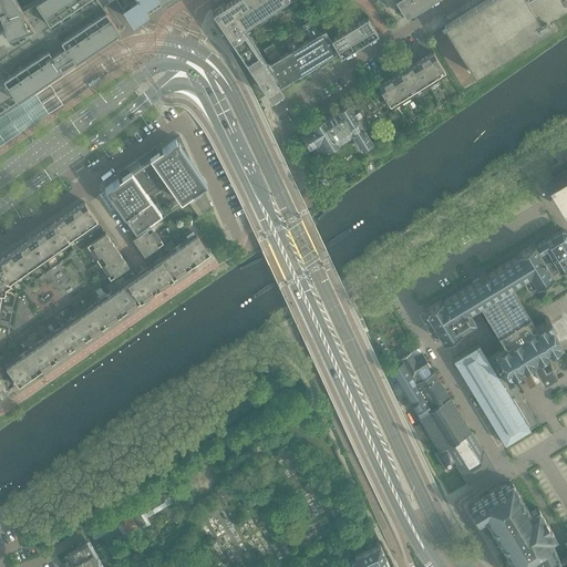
[(110,16),(99,0),(34,0),(22,9),(16,0),(0,0),(0,110),(33,88),(69,64),(76,59),(70,50),(110,16)]
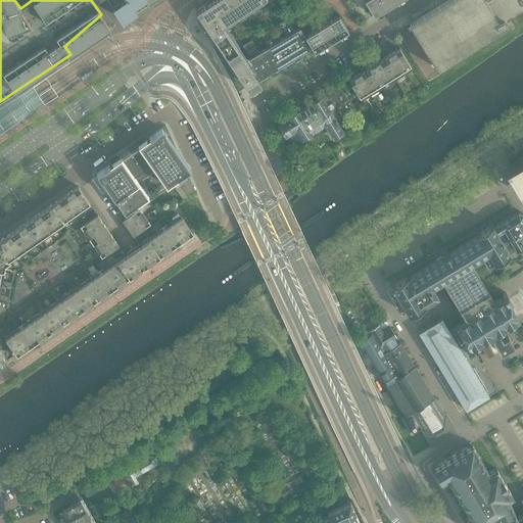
[(108,0),(122,19),(151,0),(108,0)]
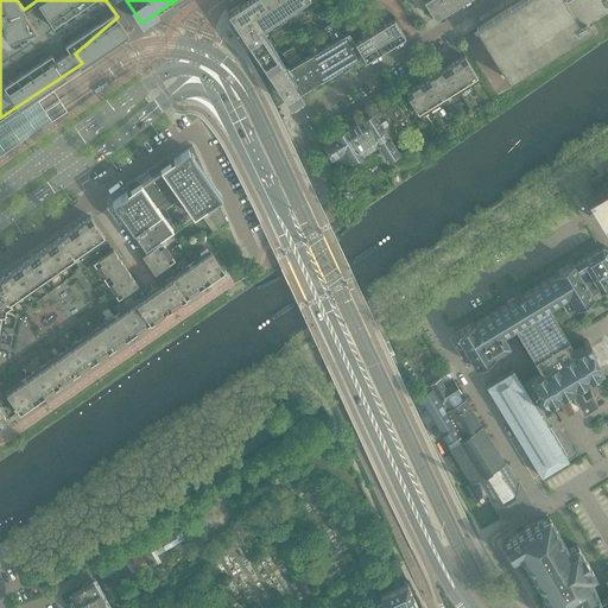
[(246,0),(241,4),(227,13),(229,16),(235,25),(234,31),(261,77),(278,107),(283,103),(286,101),(290,106),(303,97),(299,93),(285,71),(280,63),(277,58),(264,38),(321,0),(246,0)]
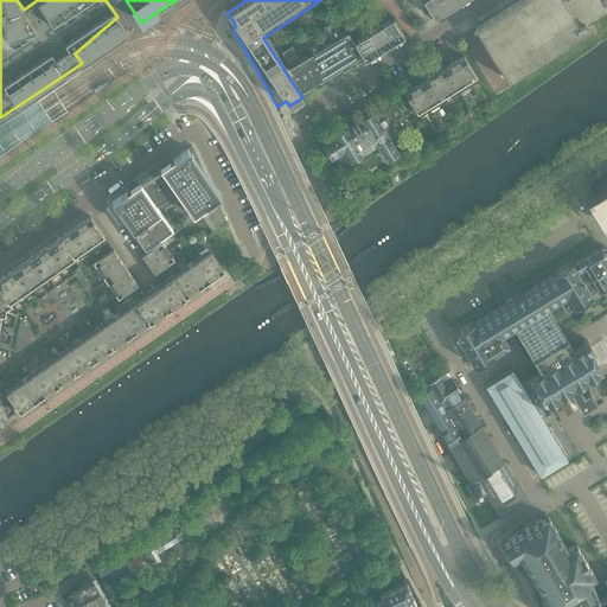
[(422,0),(434,18),(462,0),(422,0)]
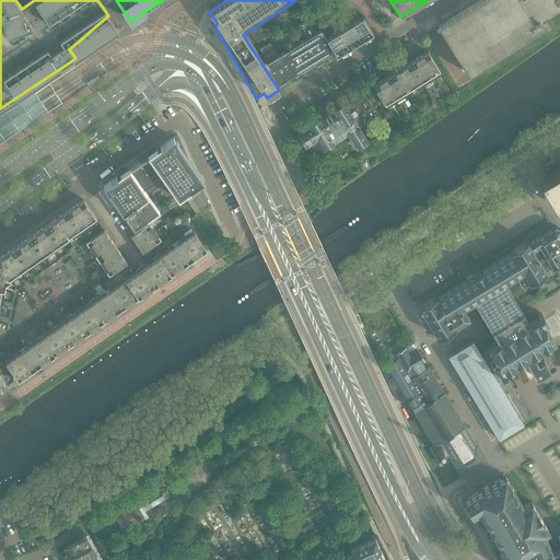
[(559,8),(559,0),(480,0),(439,26),(468,74),(545,27),(540,21),(559,8)]
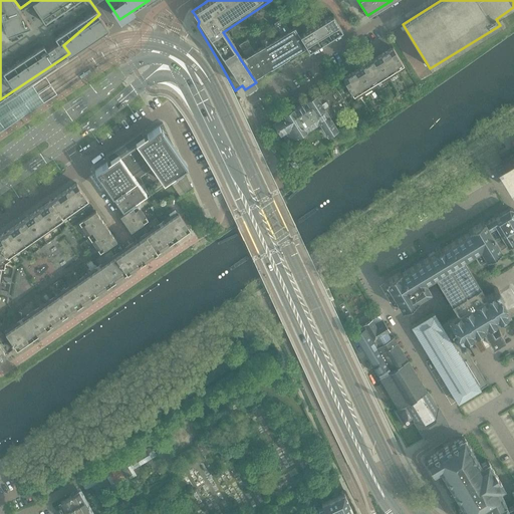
[(63,45),(69,53),(108,27),(99,14),(63,45)]
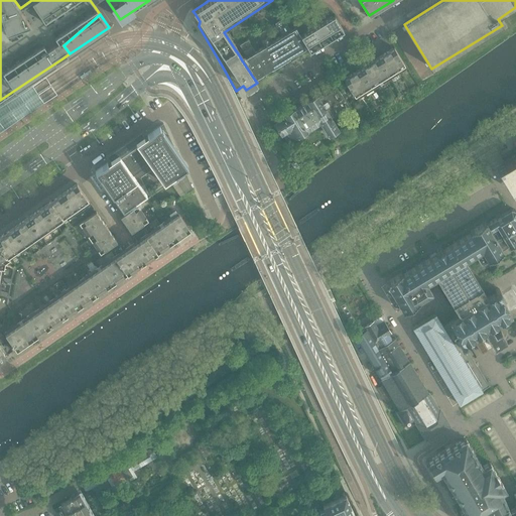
[(334,15),(323,22),(333,37),(344,31),(334,15)]
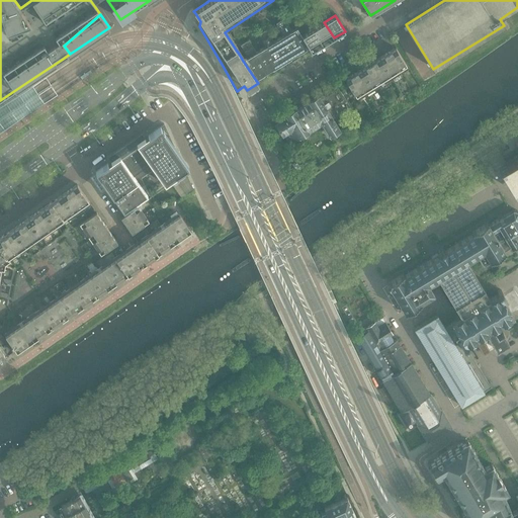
[(284,18),(280,21),(283,27),(287,33),(299,52),(309,47),(301,35),(296,27),(296,28),(294,29),(291,30),(287,24),(284,18)]
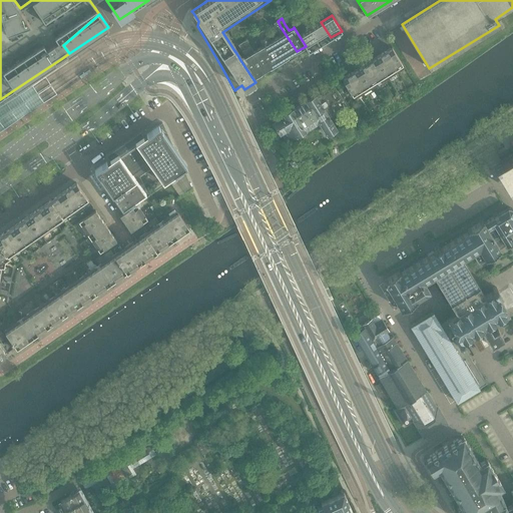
[(278,21),(274,23),(277,29),(281,35),(277,38),(288,57),(297,51),(285,33),(281,27),(278,21)]
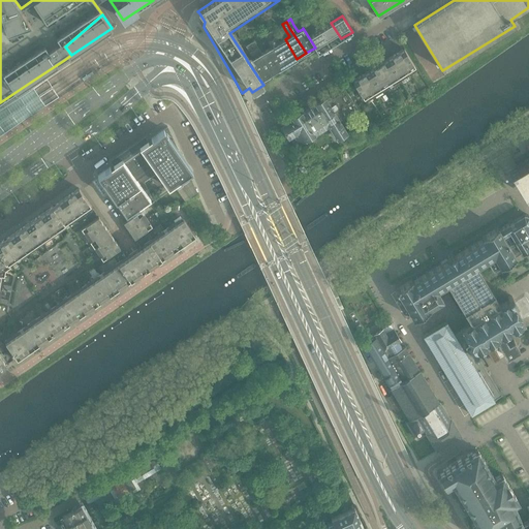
[(331,23),(319,30),(330,45),(341,38),(331,23)]
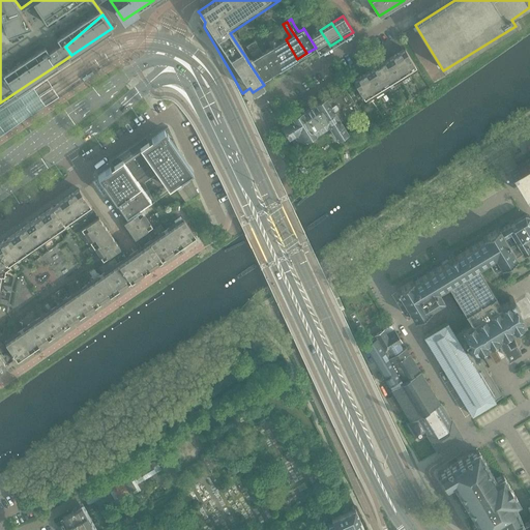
[(272,30),(268,32),(272,38),(276,45),(288,64),(297,59),(286,39),(281,42),(276,36),(272,30)]
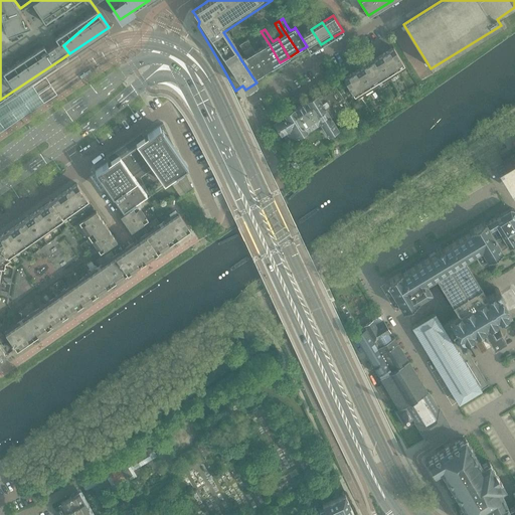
[(311,29),(300,35),(307,46),(310,51),(321,44),(311,29)]
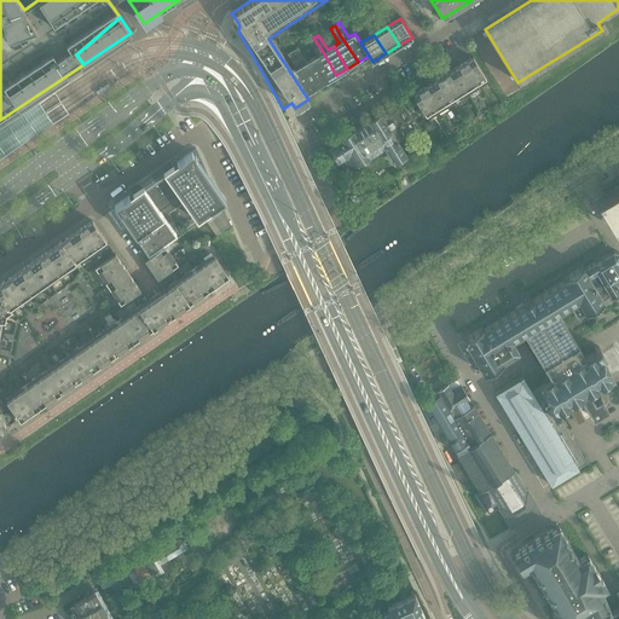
[(313,38),(308,41),(313,48),(318,56),(312,59),(327,82),(336,75),(323,52),(318,45),(313,38)]
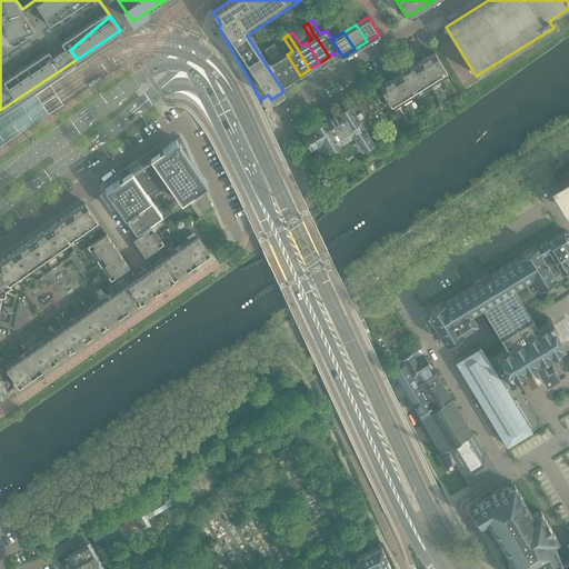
[(273,45),(269,47),(273,53),(277,60),(290,81),(300,76),(287,55),(281,58),(278,51),(273,45)]
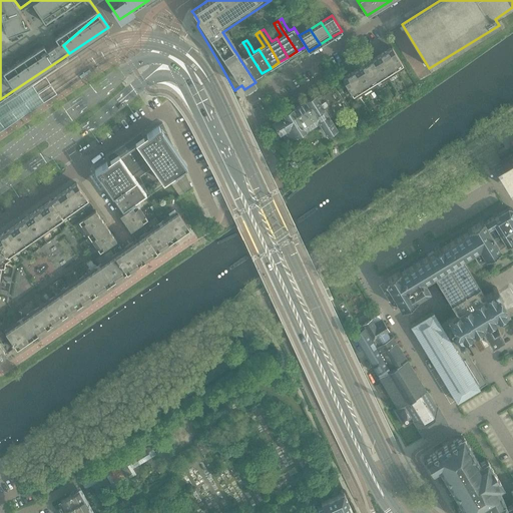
[(241,59),(240,60),(252,78),(262,73),(249,54),(246,48),(242,42),(238,45),(242,51),(245,57),(241,59)]
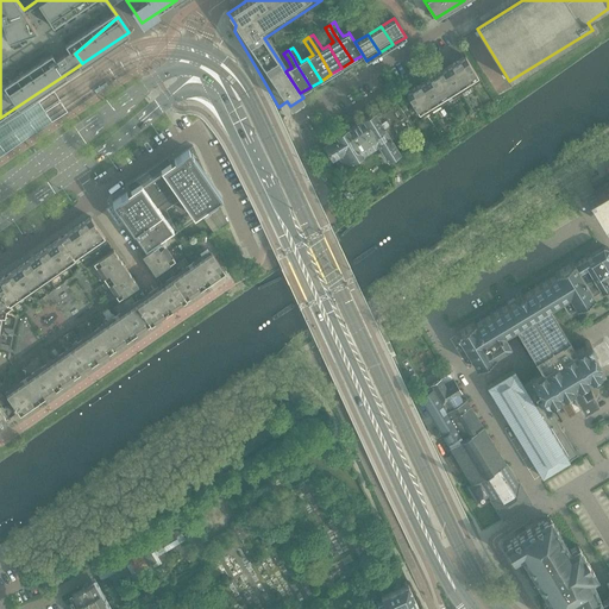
[(465,57),(406,93),(408,98),(418,113),(419,114),(477,77),(465,57)]
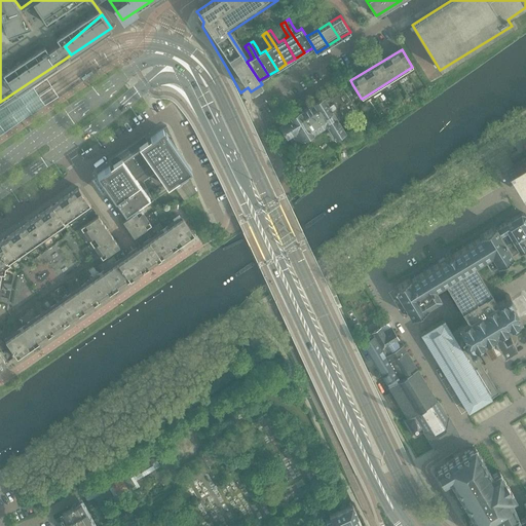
[(324,98),(313,104),(300,112),(291,118),(279,125),(288,137),(293,145),(297,143),(304,139),(327,124),(335,138),(345,132),(338,120),(337,118),(348,112),(348,113),(353,110),(352,109),(354,108),(352,103),(361,98),(352,84),(344,89),(342,86),(324,98)]
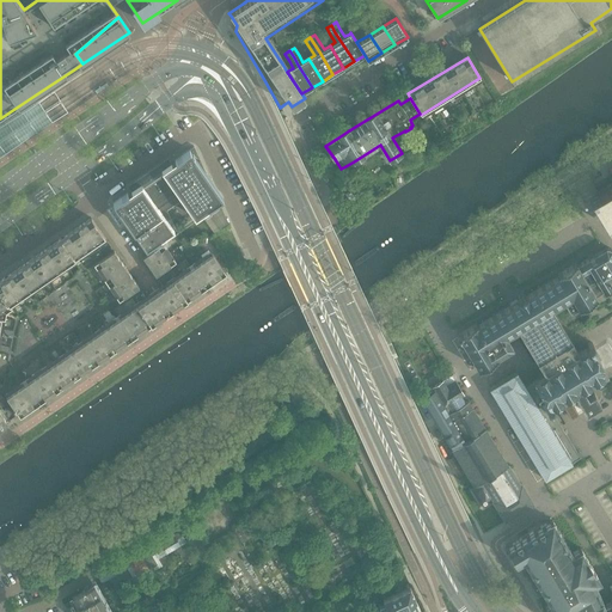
[(147,250),(146,250),(146,251),(175,232),(163,214),(167,210),(183,199),(199,215),(212,206),(219,202),(219,201),(222,199),(206,175),(194,147),(171,163),(169,159),(148,173),(128,187),(130,190),(112,203),(117,210),(118,209),(147,250)]
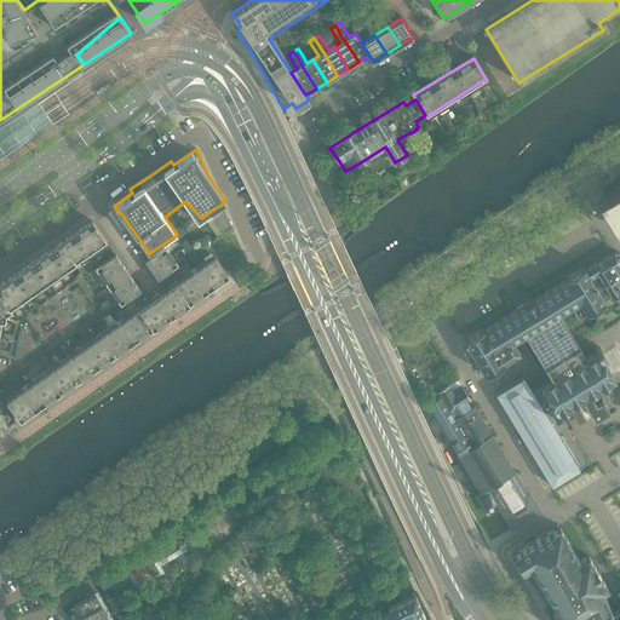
[(619,184),(597,199),(602,208),(614,228),(619,224),(619,184)]
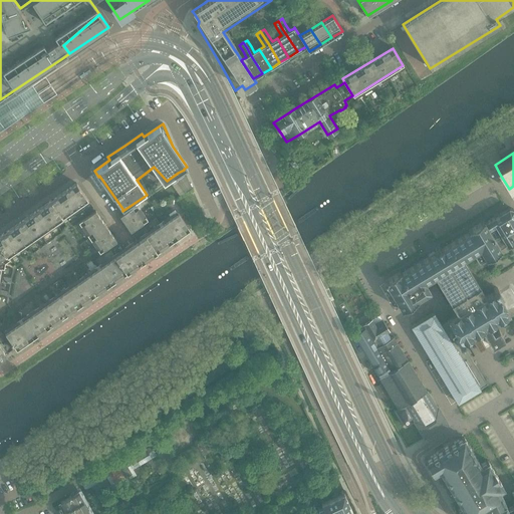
[(299,158),(291,164),(294,169),(302,163),(299,158)]
